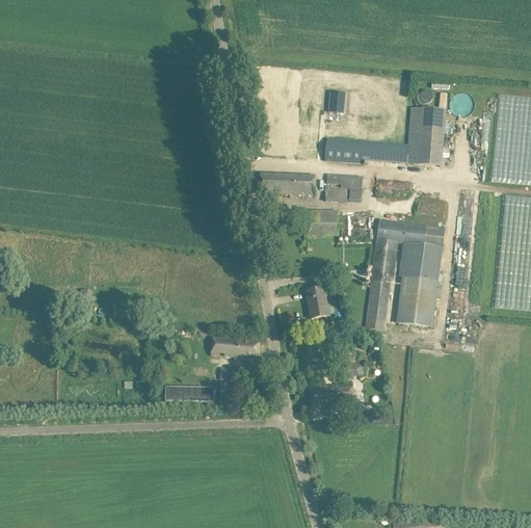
[(330,88),(328,109),(342,110),(344,90),(330,88)]
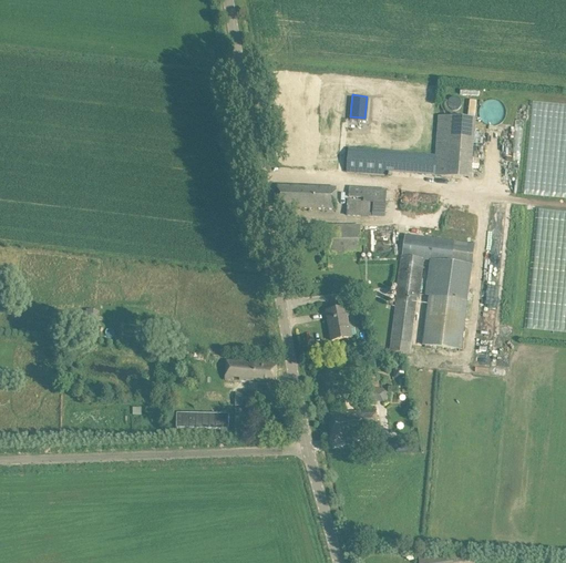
[(469,95),(466,111),(475,112),(477,96),(469,95)]
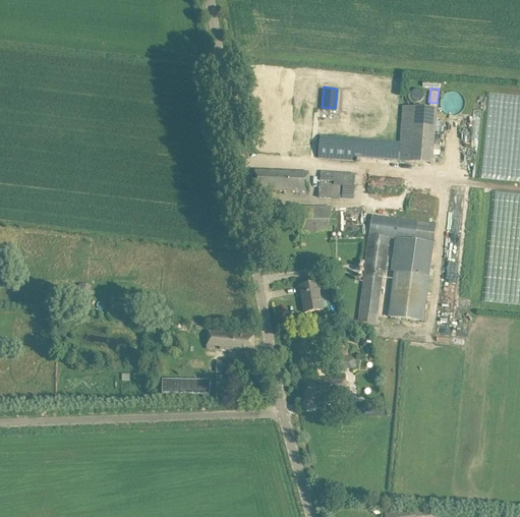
[(403,103),(400,139),(398,158),(431,160),(436,106),(403,103)]
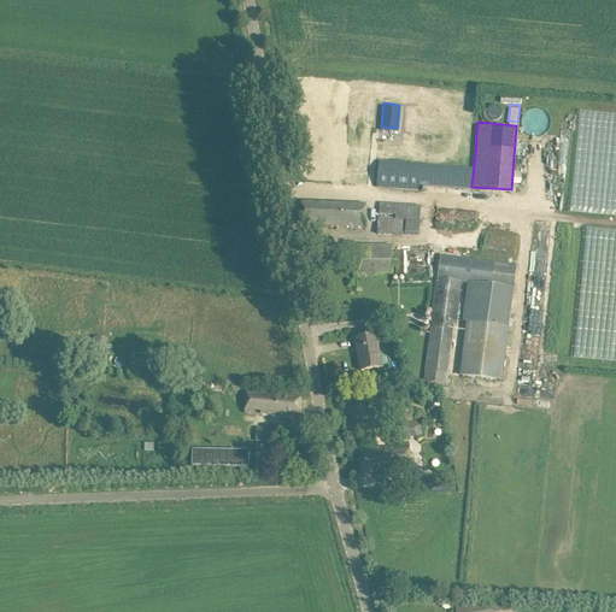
[(376,182),(376,183),(421,187),(421,183),(423,162),(379,158),(376,182)]
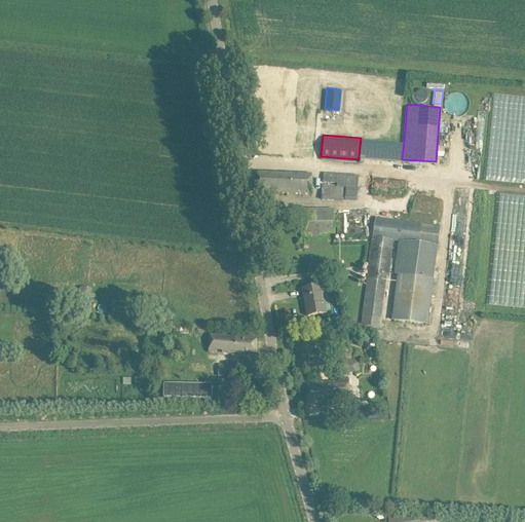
[(311,191),(311,171),(256,169),(256,189),(311,191)]
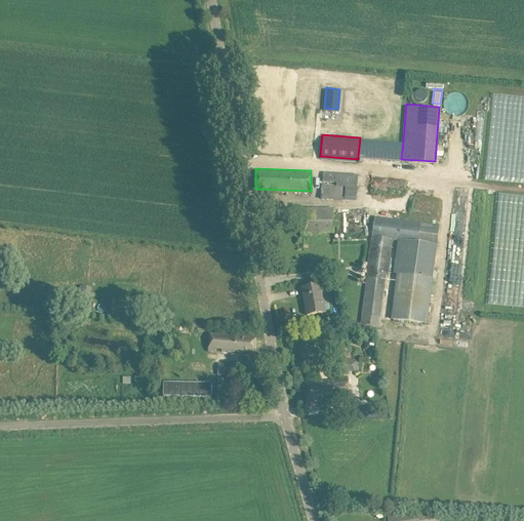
[(356,189),(357,172),(357,171),(323,169),(322,178),(336,179),(336,182),(321,182),(321,186),(320,186),(320,187),(321,187),(320,196),(344,197),(345,189),(356,189)]
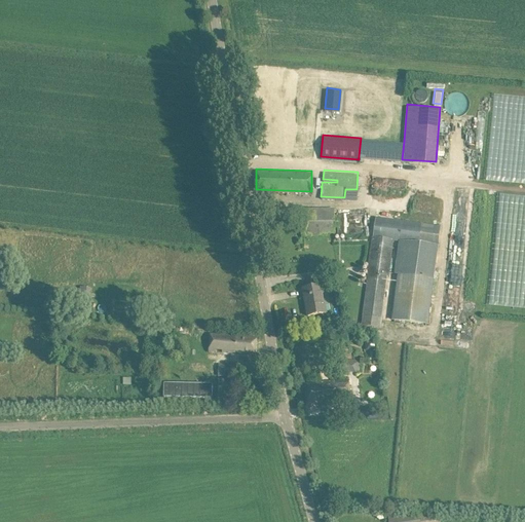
[(524,192),(498,191),(497,199),(517,200),(517,197),(524,197),(524,192)]
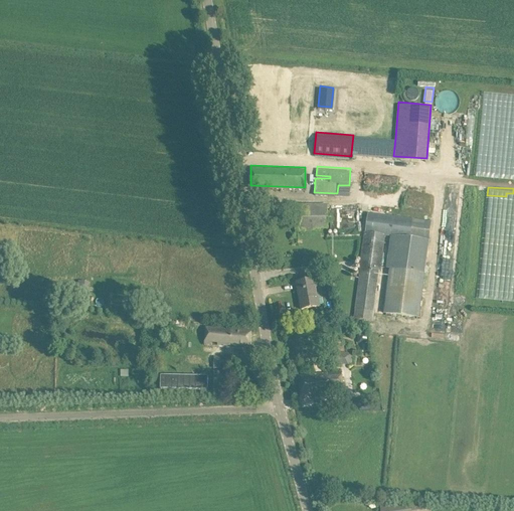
[(295,201),(295,228),(327,228),(327,201),(295,201)]
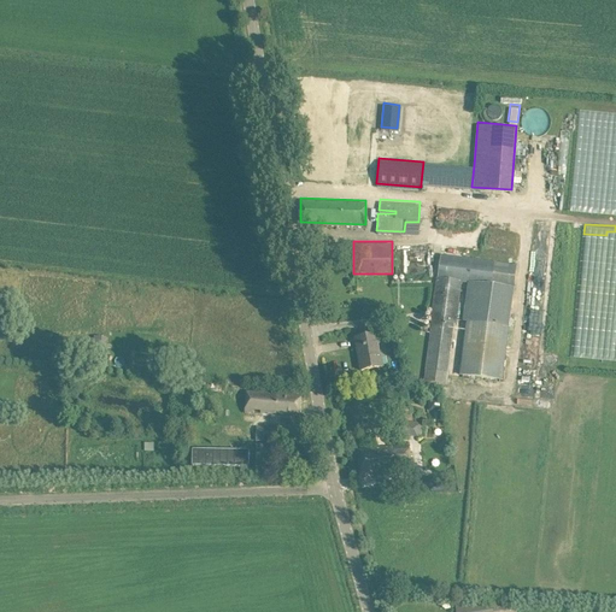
[(440,253),(438,274),(461,276),(468,277),(470,277),(514,283),(516,262),(440,253)]
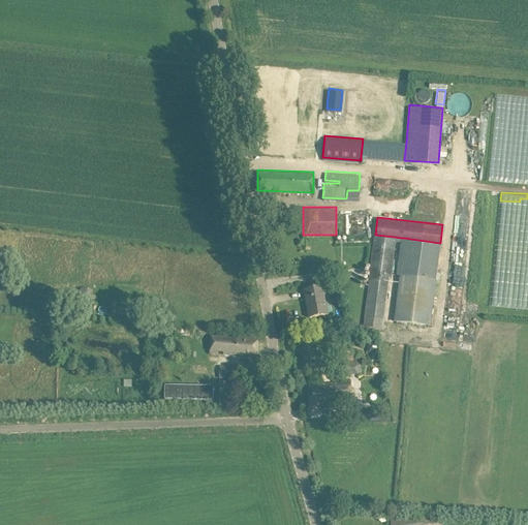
[(374,235),(363,323),(381,326),(389,274),(391,274),(391,272),(395,237),(375,235),(374,235)]
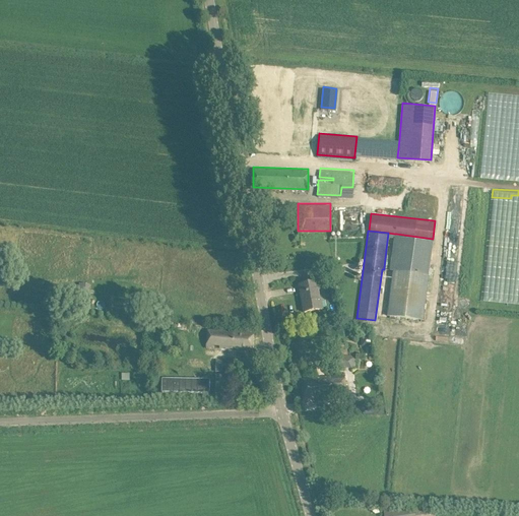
[(396,265),(390,314),(423,317),(427,288),(430,288),(432,272),(429,271),(433,239),(396,234),(392,265),(396,265)]
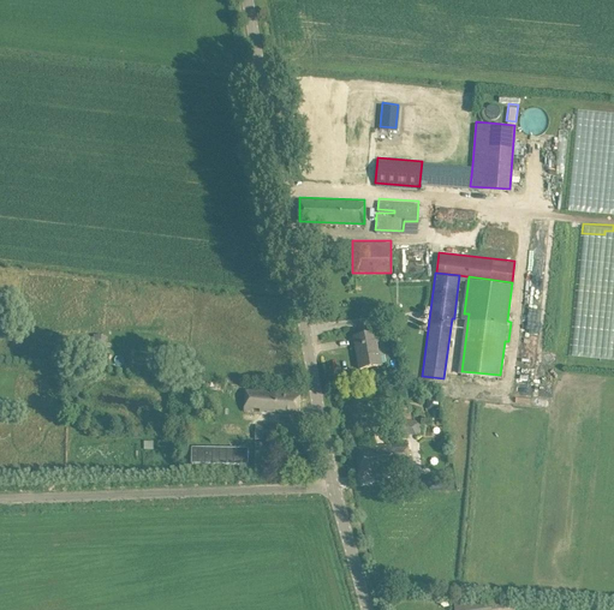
[(395,346),(400,345),(399,330),(398,330),(398,327),(394,323),(389,324),(389,332),(392,332),(393,336),(395,336),(395,346)]
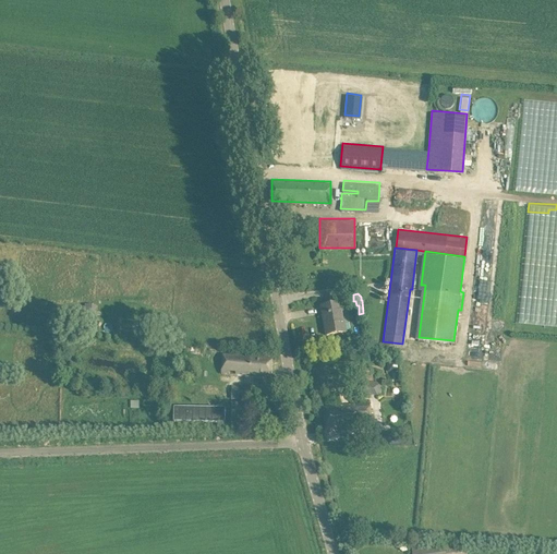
[(344,328),(340,299),(321,302),(322,311),(324,311),(326,321),(324,322),(326,332),(344,328)]
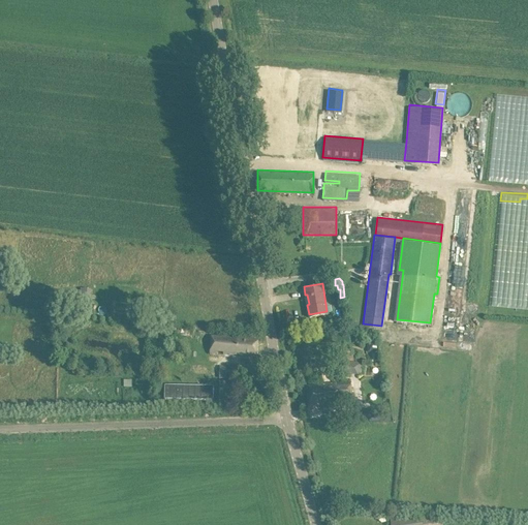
[(79,284),(76,298),(87,298),(89,285),(79,284)]
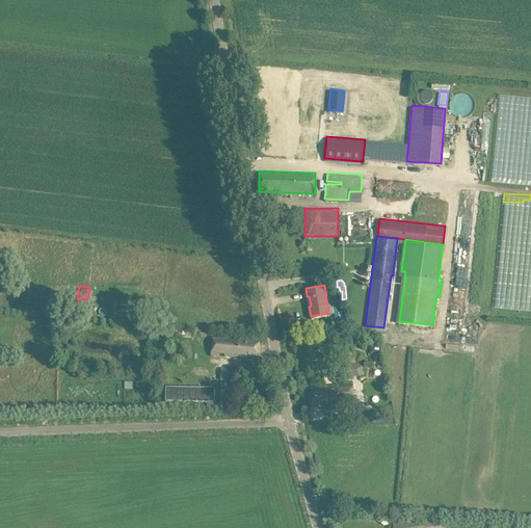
[(257,355),(259,341),(259,339),(212,334),(210,352),(217,352),(218,350),(223,351),(223,352),(257,355)]
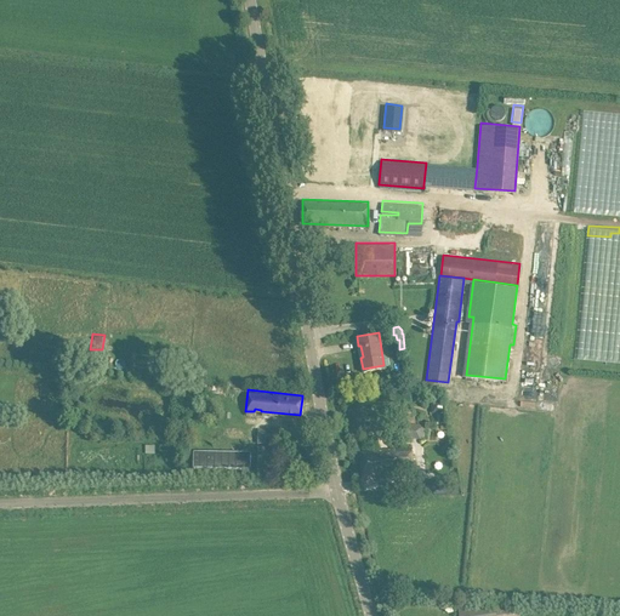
[(202,410),(212,410),(214,401),(203,400),(202,410)]
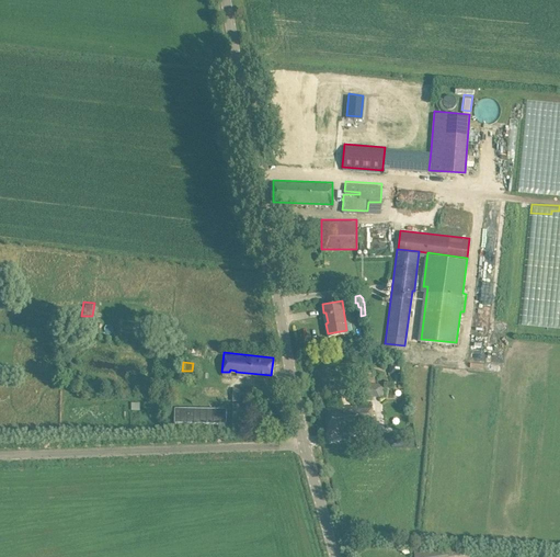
[(398,362),(389,363),(389,371),(399,371),(398,362)]
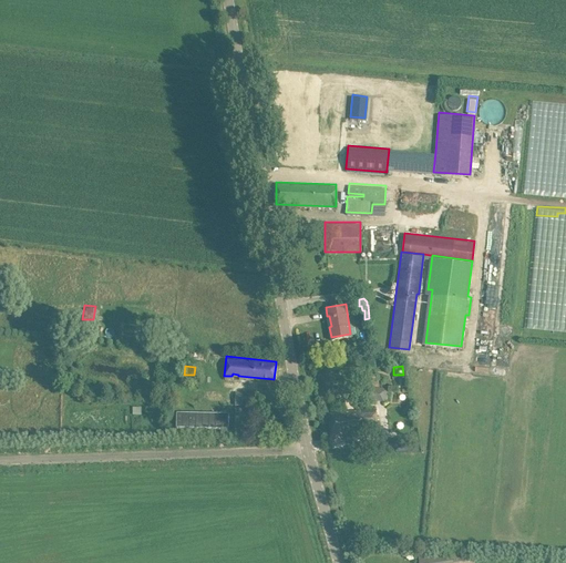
[(378,384),(380,374),(370,371),(368,381),(378,384)]
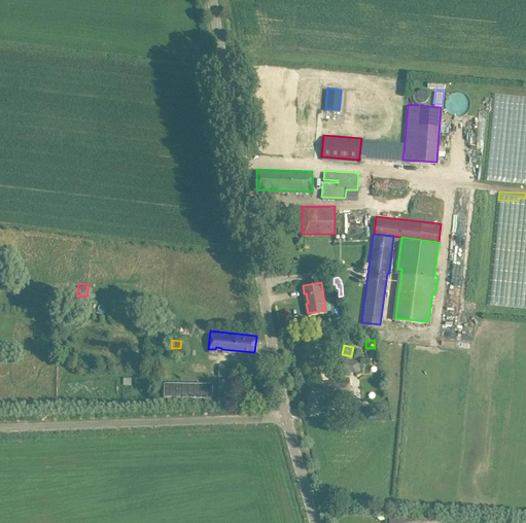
[(359,371),(360,358),(338,355),(337,368),(359,371)]
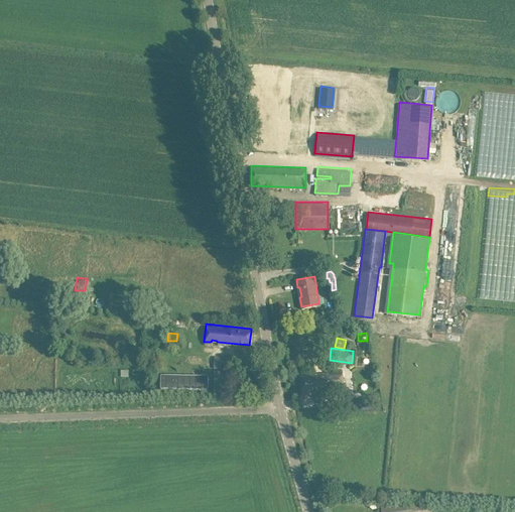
[(230,363),(231,355),(221,354),(221,355),(221,362),(230,363)]
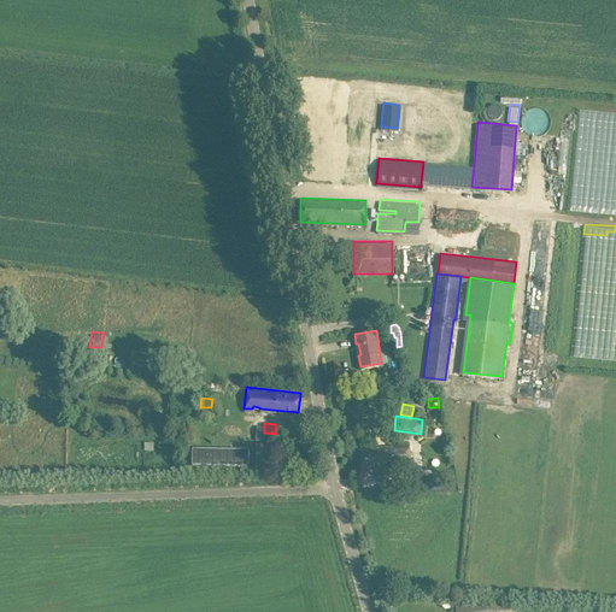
[(409,442),(358,445),(361,471),(410,468),(409,442)]
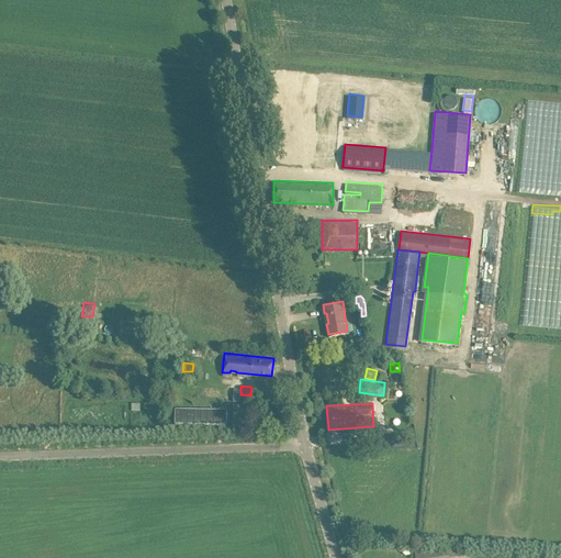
[(413,550),(414,557),(422,557),(435,556),(433,546),(413,550)]
